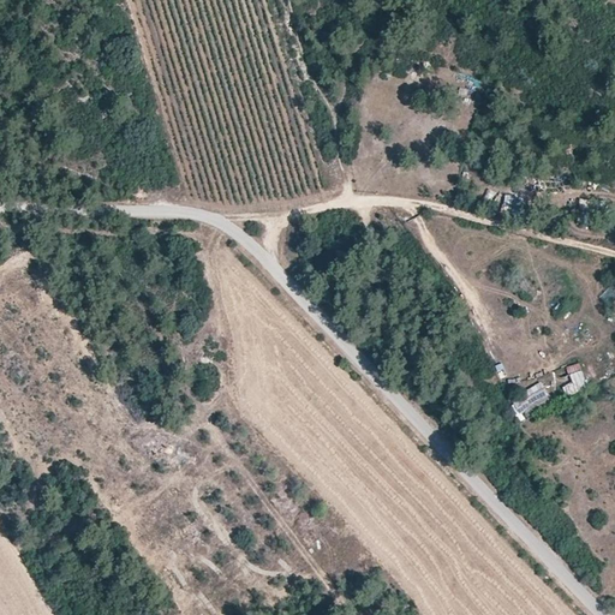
[(506,195),(502,207),(523,212),(526,198),(506,195)]
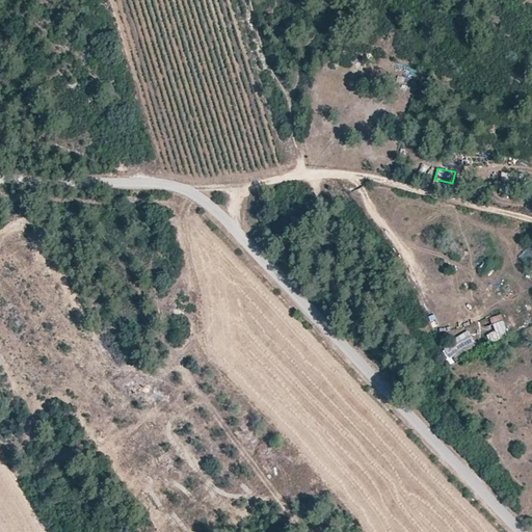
[(500,174),(500,192),(517,194),(516,174),(500,174)]
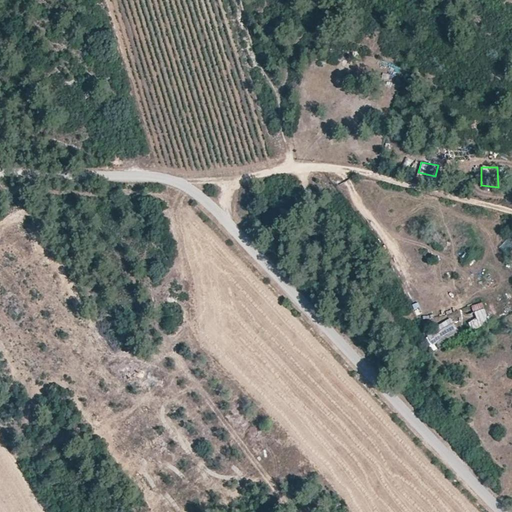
[(501,247),(509,253),(511,249),(511,235),(510,235),(501,247)]
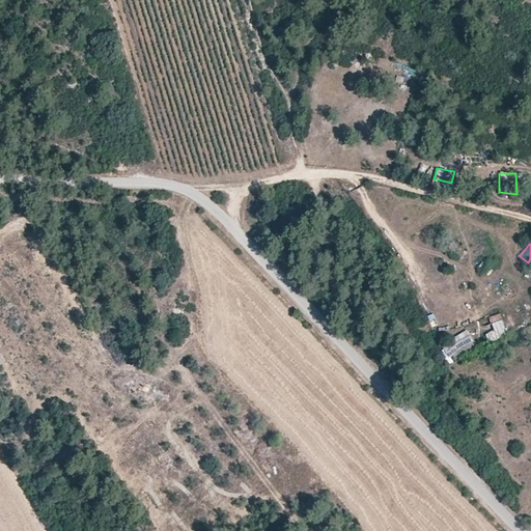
[(495,331),(485,334),(488,344),(509,336),(502,318),(491,323),(495,331)]
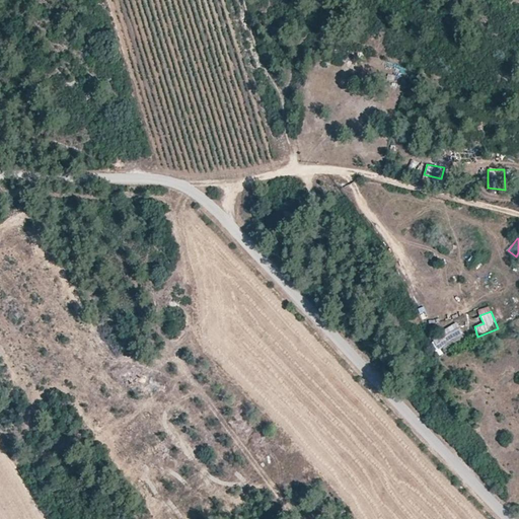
[(456,322),(433,338),(440,353),(463,335),(456,322)]
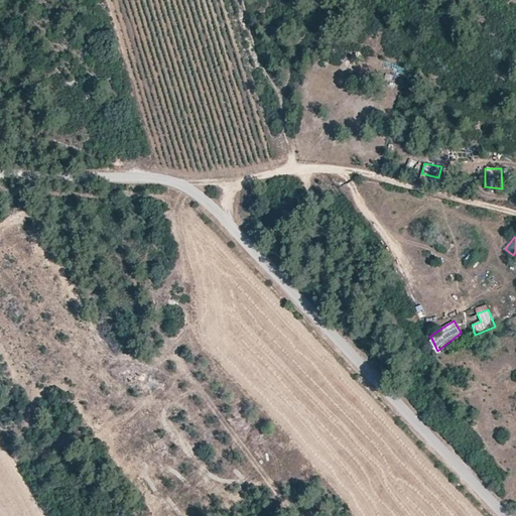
[(261,458),(268,453),(261,444),(255,449),(261,458)]
